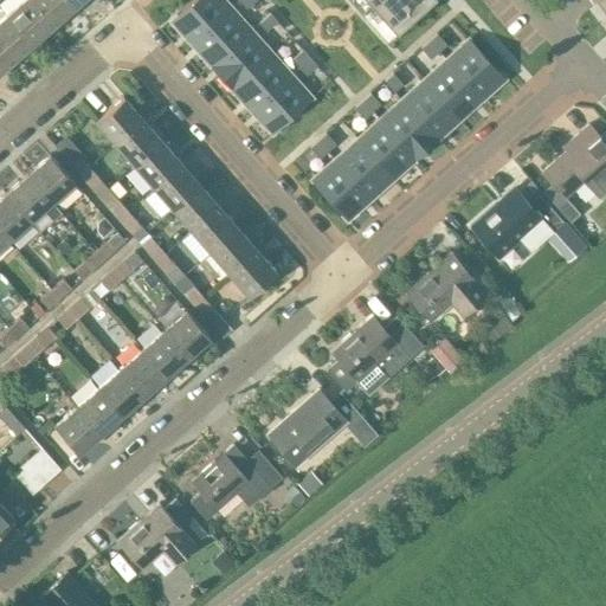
[(53,23),(32,0),(19,0),(5,12),(32,43),(53,23)]
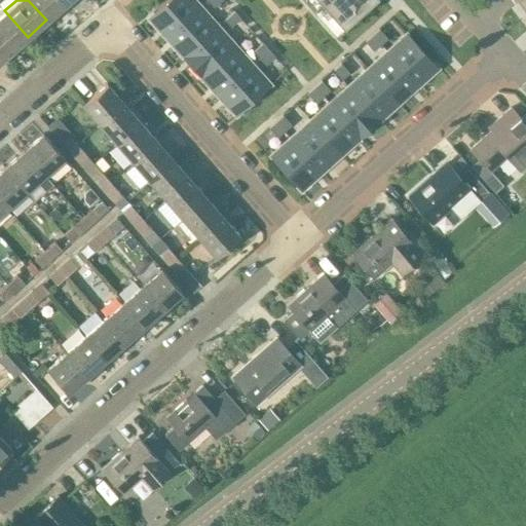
[(61,0),(28,0),(46,20),(64,4),(61,0)]
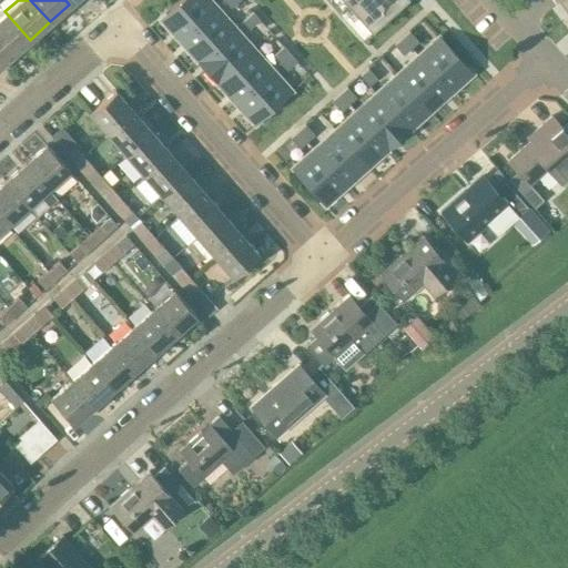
[(180,0),(170,9),(160,19),(179,41),(216,7),(210,0),(180,0)]
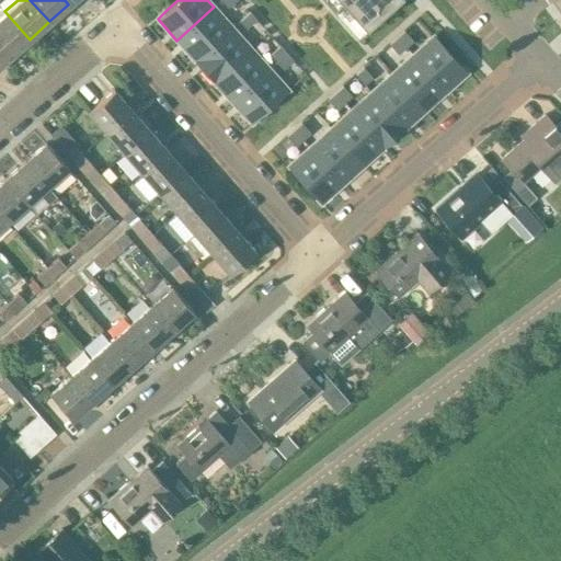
[(342,0),(365,25),(392,0),(342,0)]
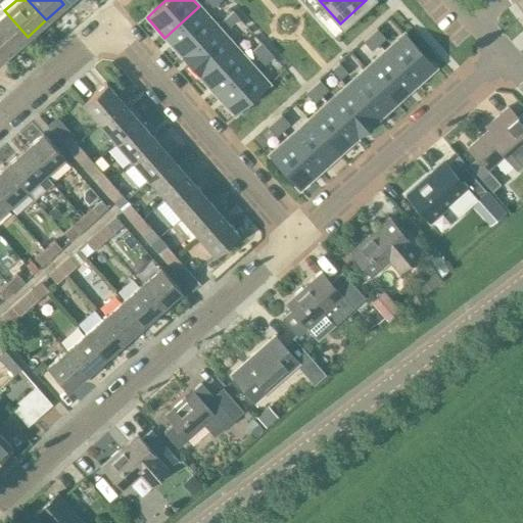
[(199,6),(164,38),(182,56),(216,26),(199,6)]
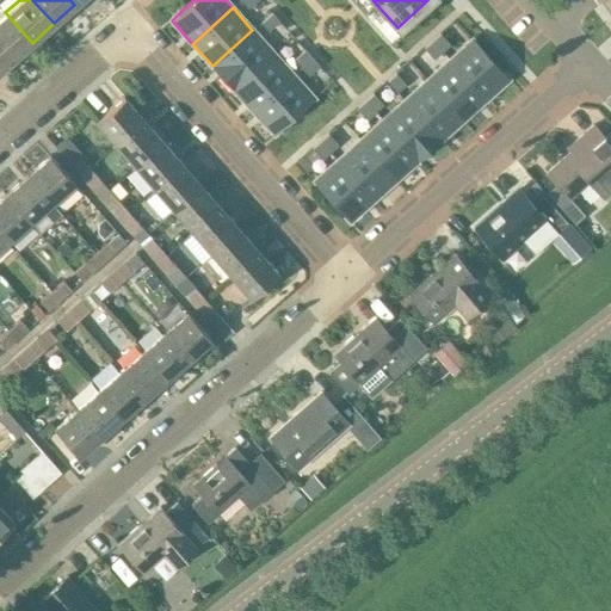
[(5,12),(0,17),(0,49),(11,62),(32,43),(5,12)]
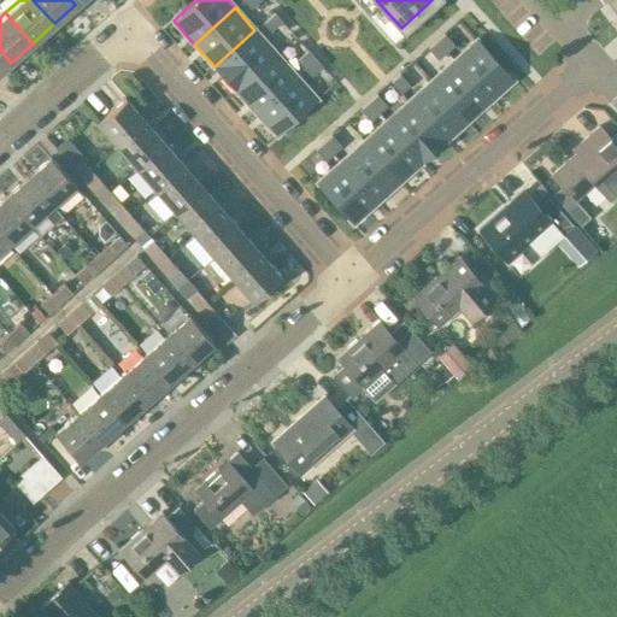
[(275,13),(263,23),(271,31),(282,22),(275,13)]
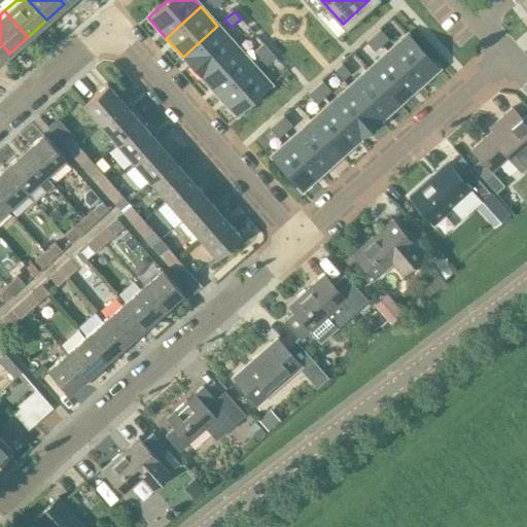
[(183,57),(182,57),(201,77),(201,76),(236,45),(217,26),(183,57)]
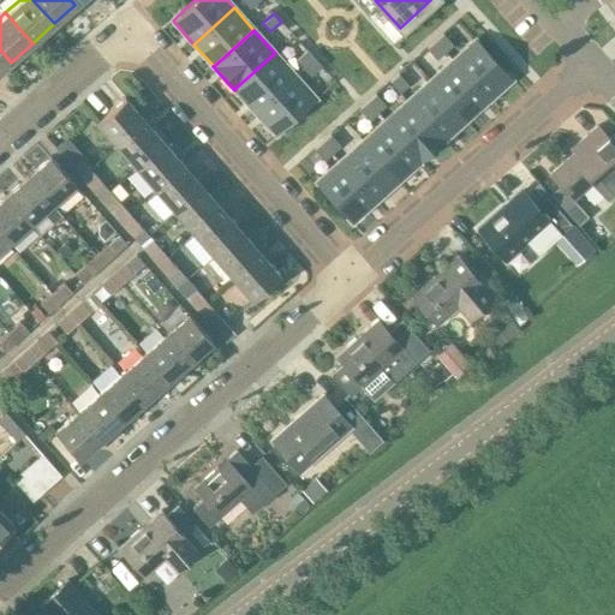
[(443,34),(435,41),(445,52),(453,45),(443,34)]
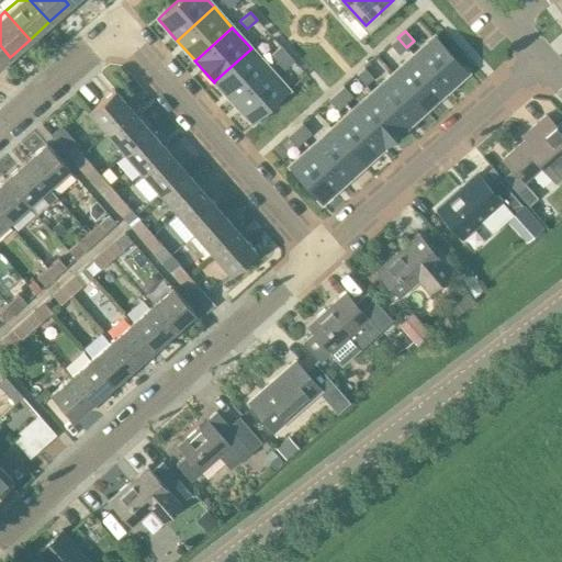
[(435,35),(413,55),(446,92),(468,72),(435,35)]
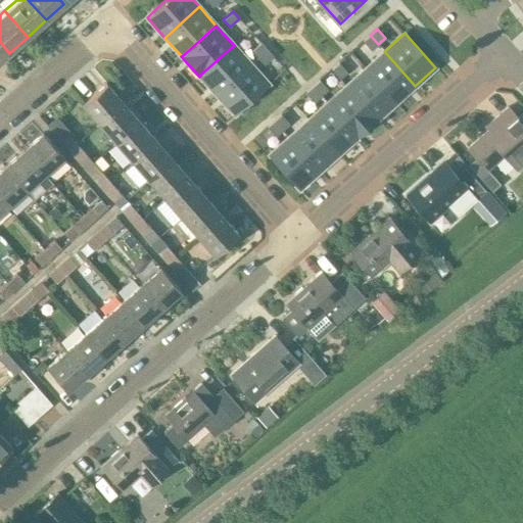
[(370,35),(363,41),(371,51),(378,44),(370,35)]
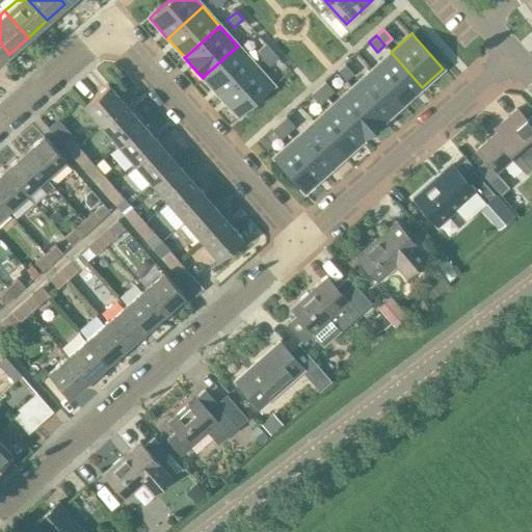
[(0,61),(9,54),(0,43),(0,61)]
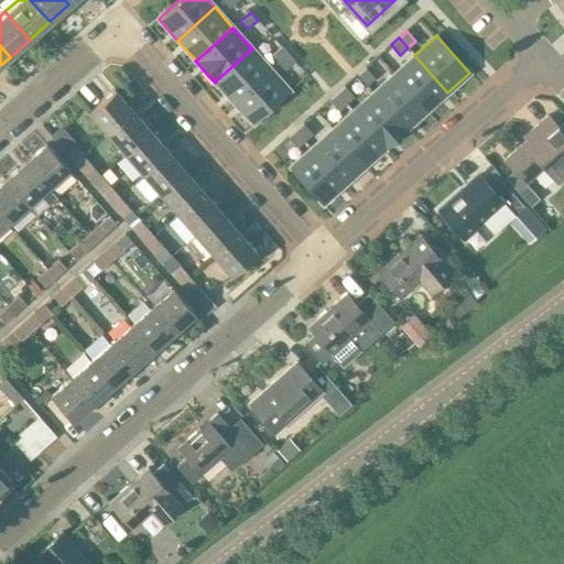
[(281,45),(271,55),(278,63),(288,53),(281,45)]
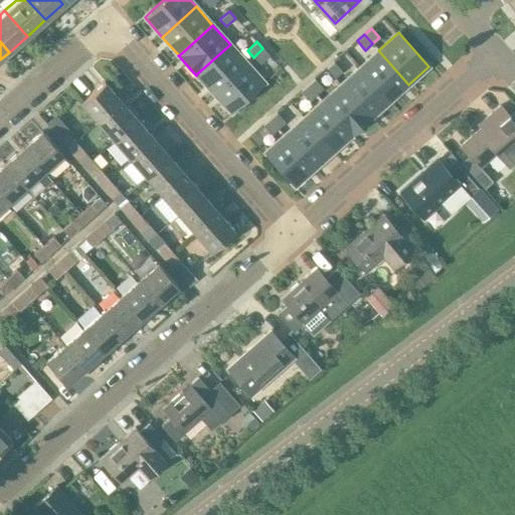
[(230,44),(196,74),(213,94),(247,63),(230,44)]
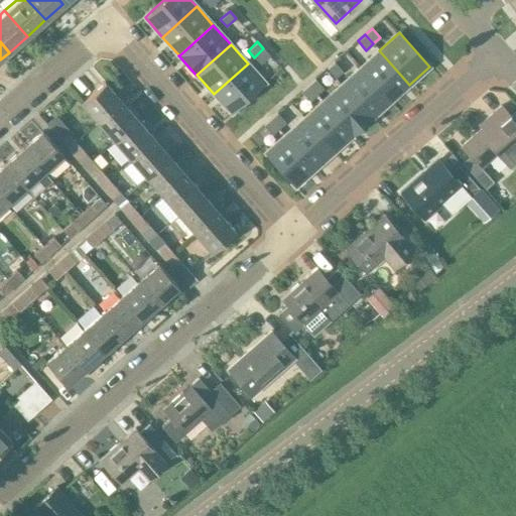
[(263,48),(254,57),(260,63),(270,55),(263,48)]
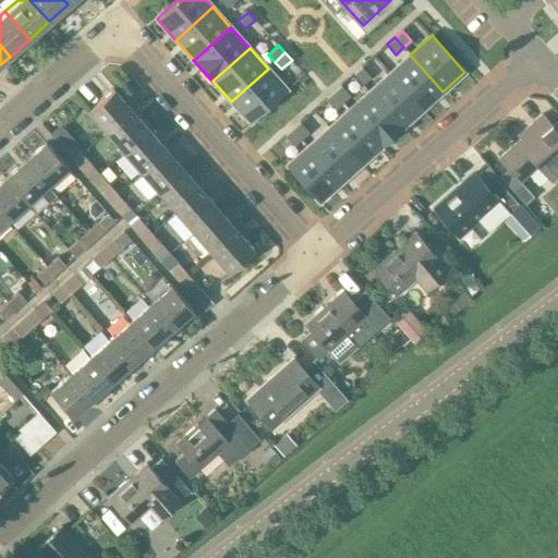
[(410,55),(389,73),(422,109),(443,92),(410,55)]
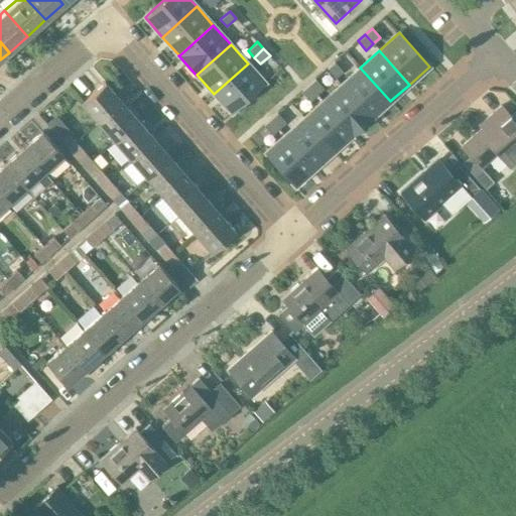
[(334,62),(327,69),(336,78),(343,72),(334,62)]
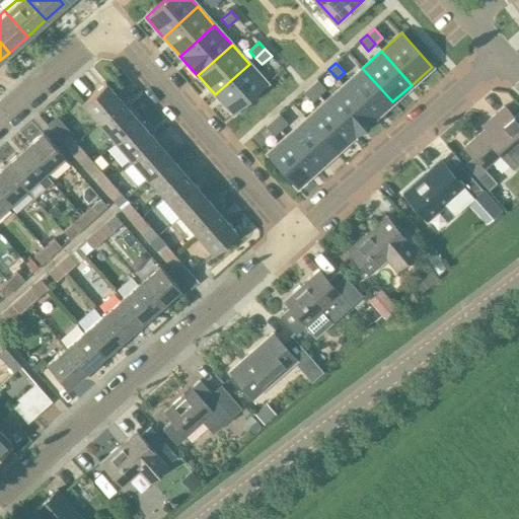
[(249,64),(215,94),(218,98),(224,104),(232,114),(254,94),(261,89),(267,83),(249,64)]
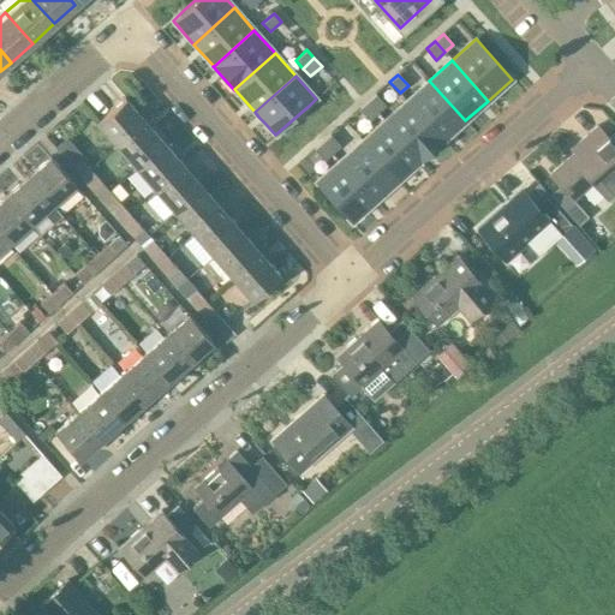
[(429,81),(407,100),(443,141),(465,120),(429,81)]
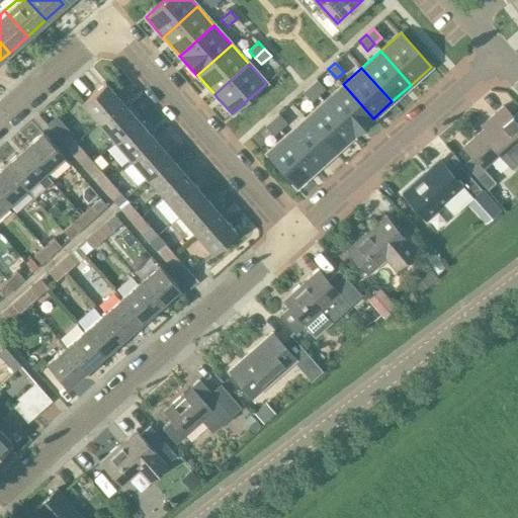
[(316,79),(310,86),(318,95),(325,89),(316,79)]
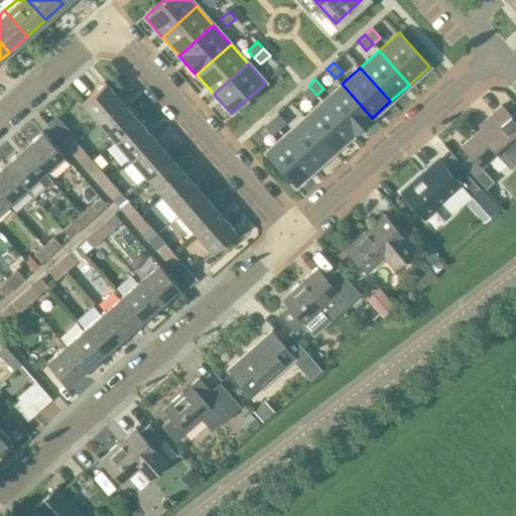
[(81,102),(98,121),(121,100),(105,81),(81,102)]
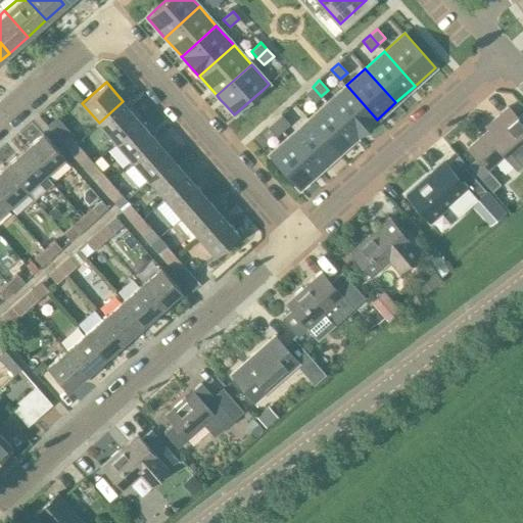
[(346,85),(326,103),(357,138),(358,138),(377,120),(346,85)]
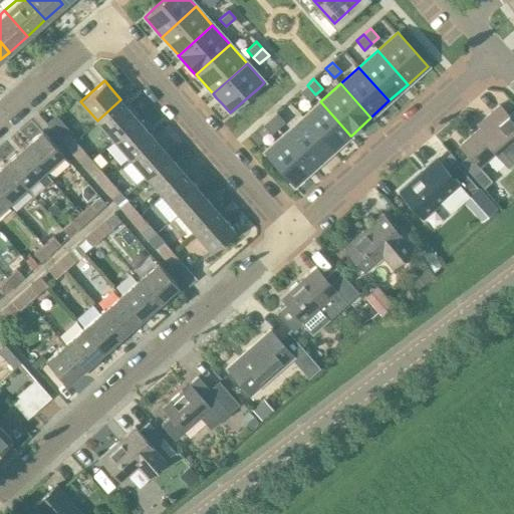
[(307,85),(300,91),(308,100),(315,94),(307,85)]
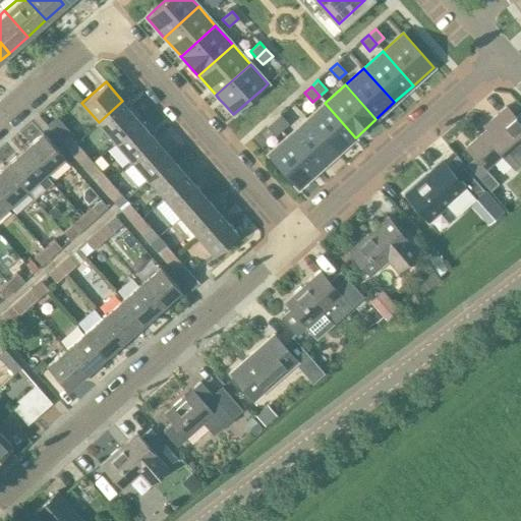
[(139,120),(122,101),(99,122),(115,140),(139,120)]
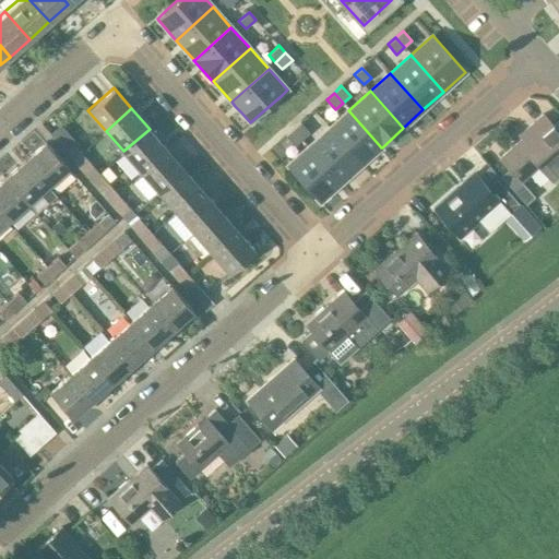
[(348,110),(329,128),(361,165),(381,147),(348,110)]
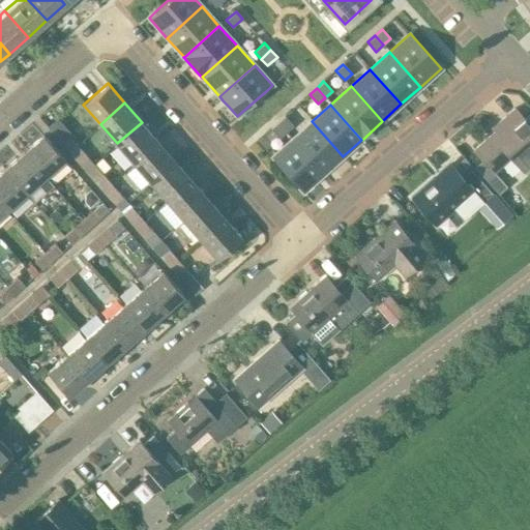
[(524,172),(529,166),(529,124),(516,108),(499,121),(502,125),(474,149),(483,159),(475,166),(498,194),(506,186),(493,172),(511,156),(524,172)]
